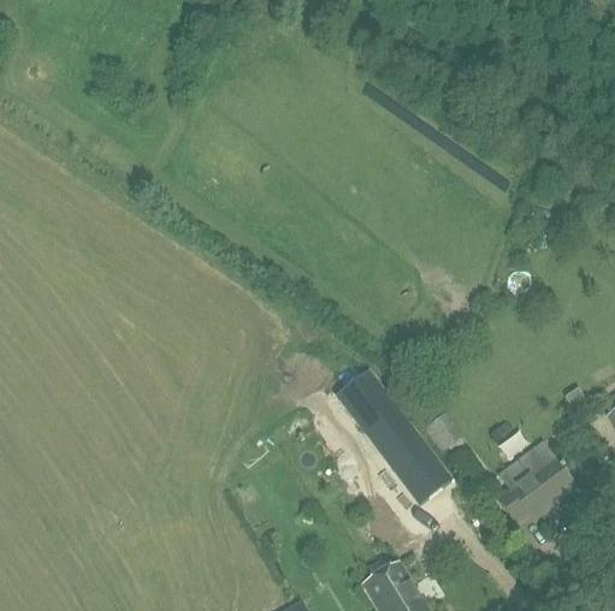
[(450,479),(385,393),(353,417),(419,503),(450,479)]
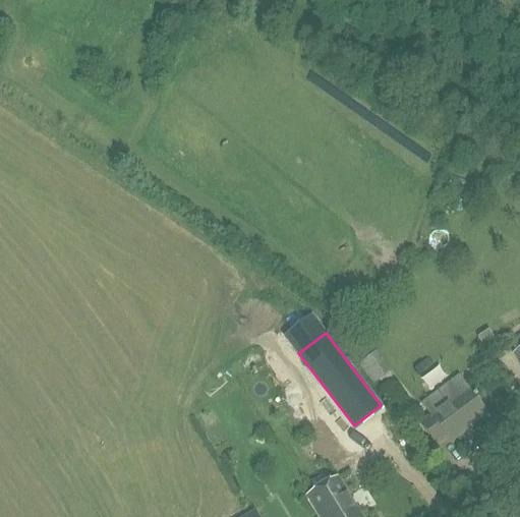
[(387,351),(368,358),(380,387),(398,380),(387,351)]
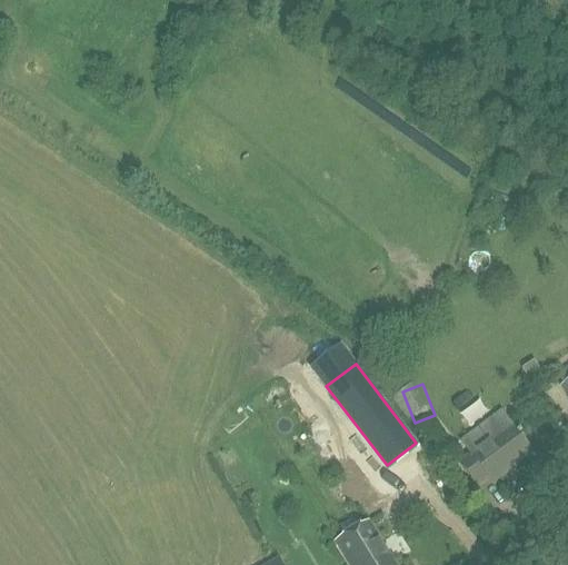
[(516,429),(510,423),(458,461),(474,482),(485,474),(489,479),(507,467),(506,465),(529,448),(518,433),(520,432),(518,428),(516,429)]
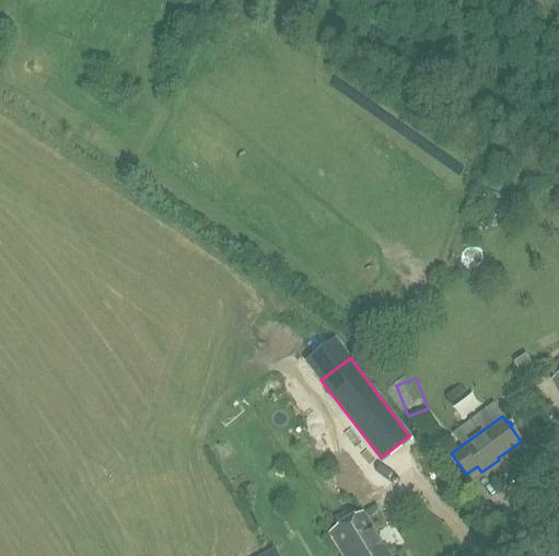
[(342,555),(386,555),(356,511),(326,532),(342,555)]
